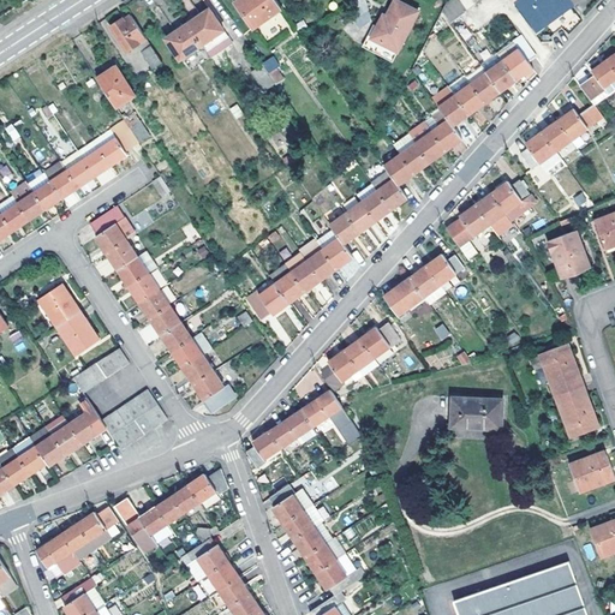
[(237,0),(234,3),(252,29),(281,9),(274,0),(237,0)]
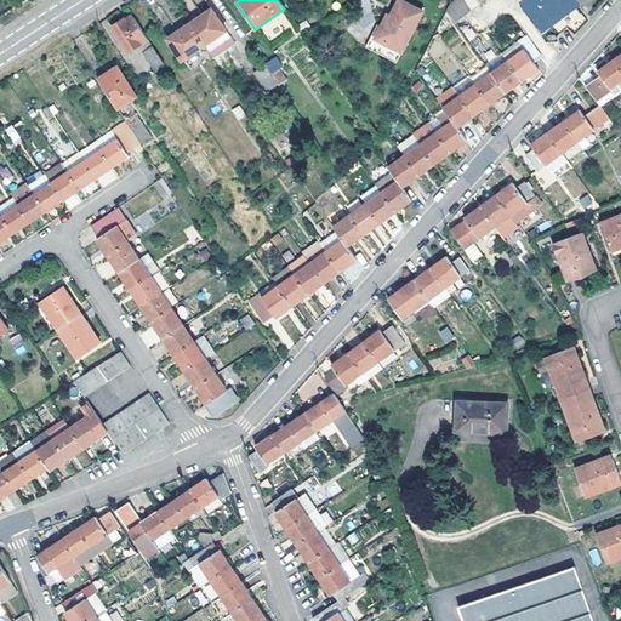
[(403,51),(423,11),(402,0),(398,0),(391,17),(387,16),(376,38),(403,51)]
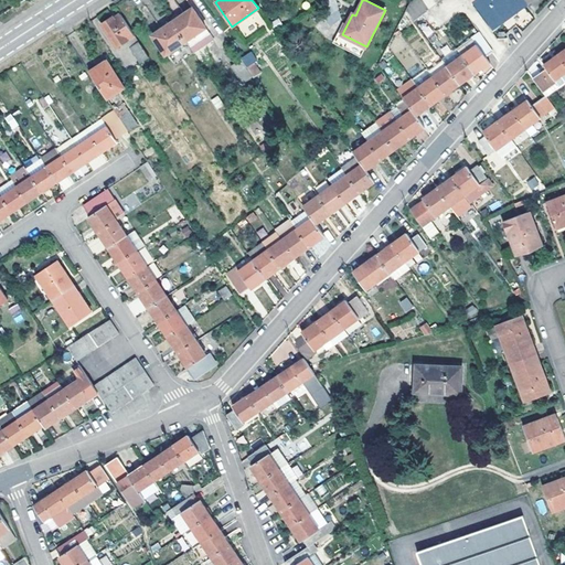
[(427,11),(420,0),(412,0),(409,2),(409,3),(419,17),(422,14),(427,11)]
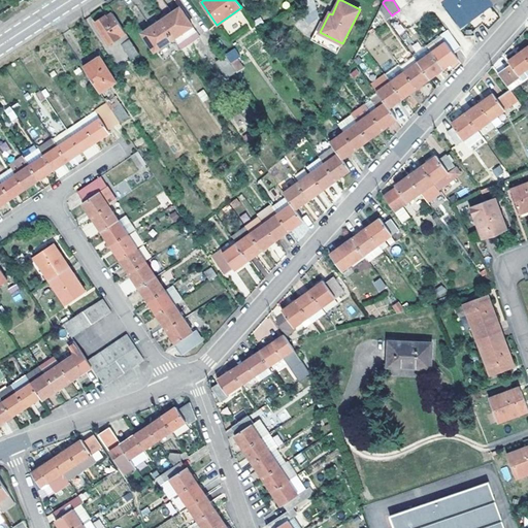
[(404,0),(393,0),(399,10),(407,4),(404,0)]
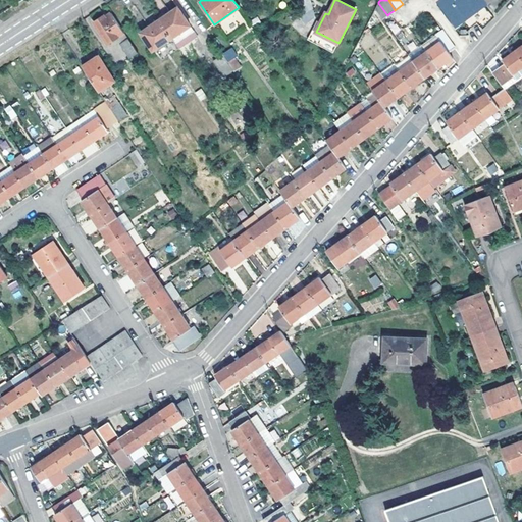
[(457,24),(484,4),(480,0),(440,0),(457,24)]
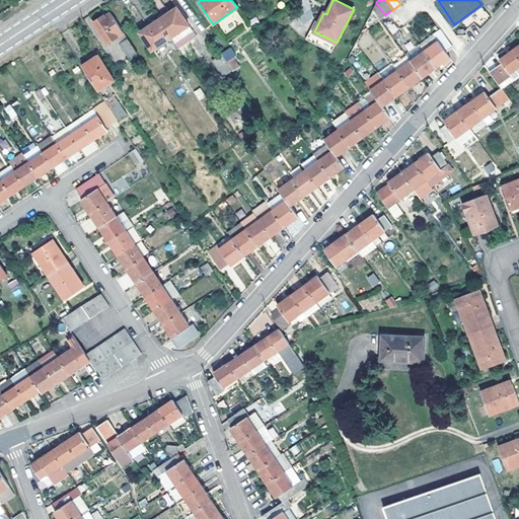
[(385,15),(376,3),(373,9),(380,19),(385,15)]
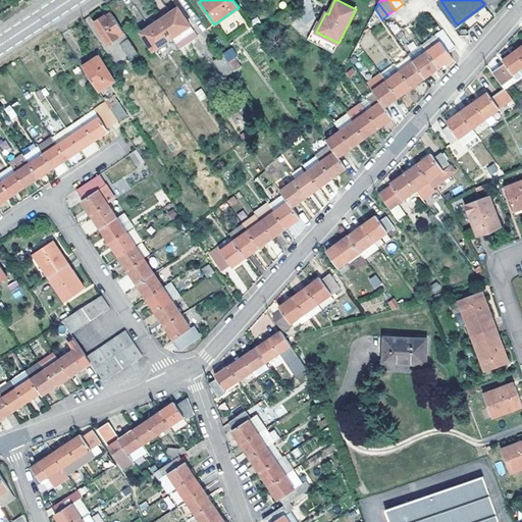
[(177,8),(159,20),(171,39),(178,49),(197,36),(190,25),(177,8)]
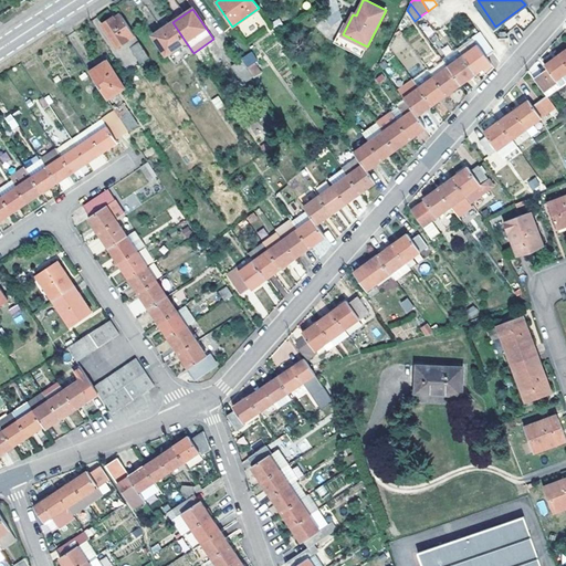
[(135,37),(119,13),(115,17),(114,17),(103,24),(118,48),(135,37)]
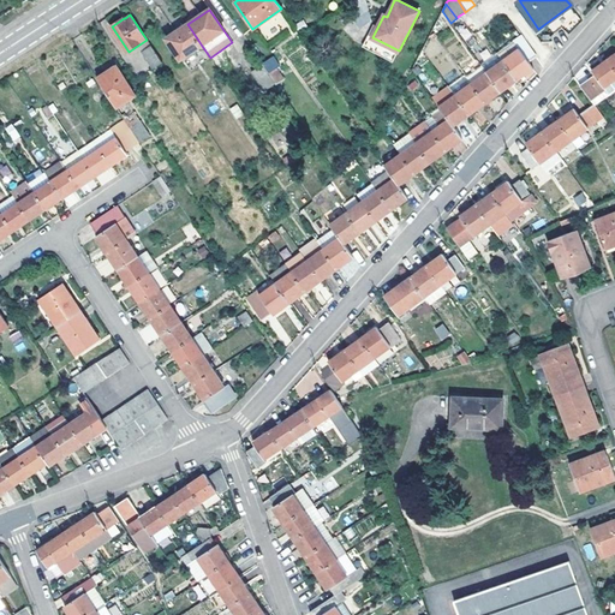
[(383,16),(378,15),(363,46),(393,60),(399,51),(372,37),(383,16)]
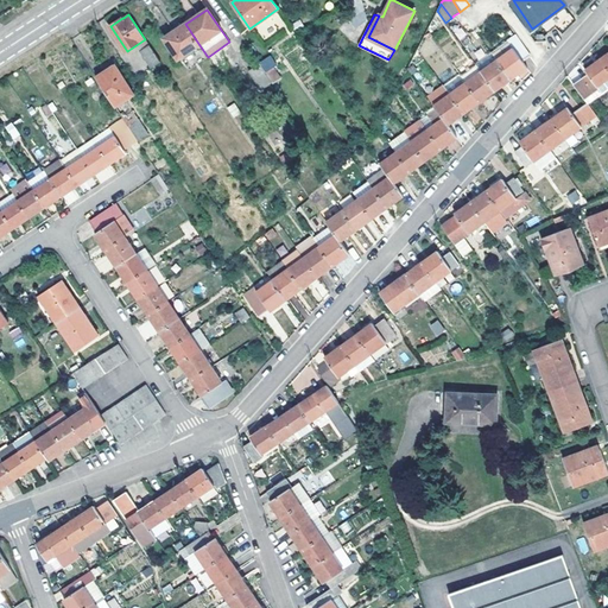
[(200,45),(185,24),(164,37),(179,58),(200,45)]
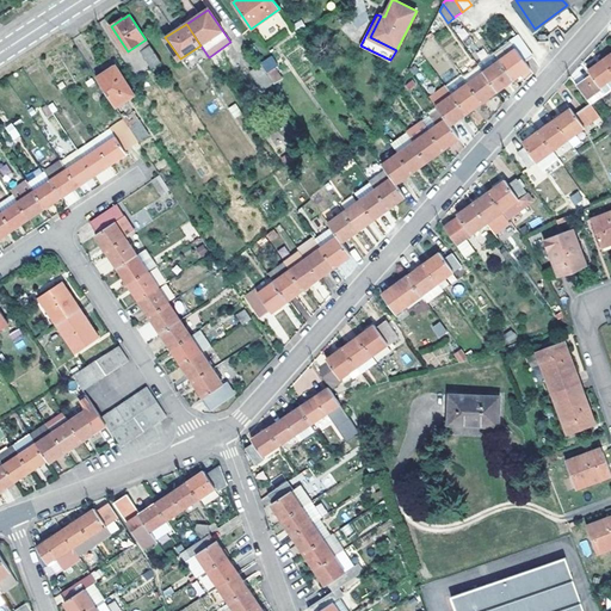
[(493,53),(499,60),(523,42),(518,35),(493,53)]
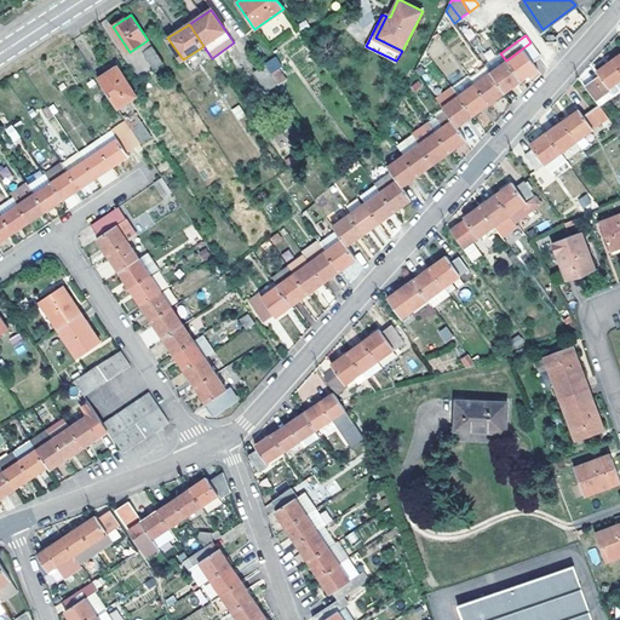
[(533,62),(540,56),(530,42),(506,61),(521,81),(538,69),(533,62)]
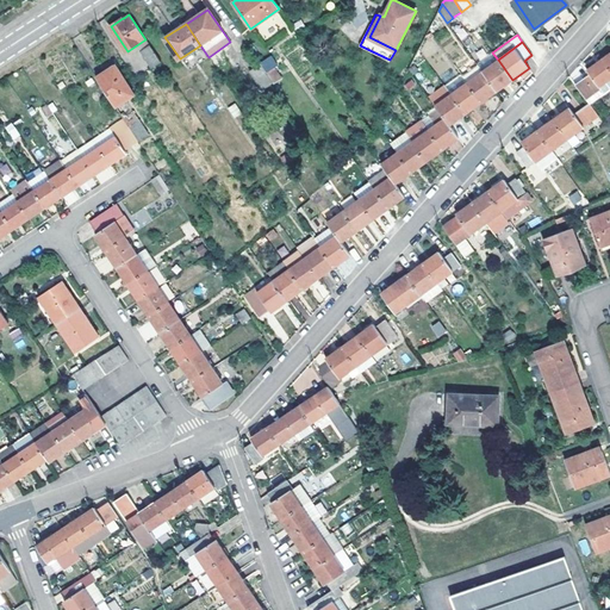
[(151,67),(161,61),(150,47),(142,53),(151,67)]
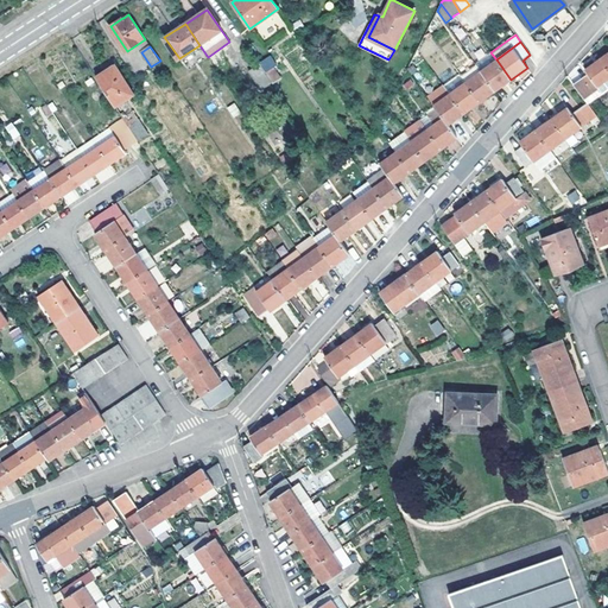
[(475,63),(481,70),(496,59),(491,52),(475,63)]
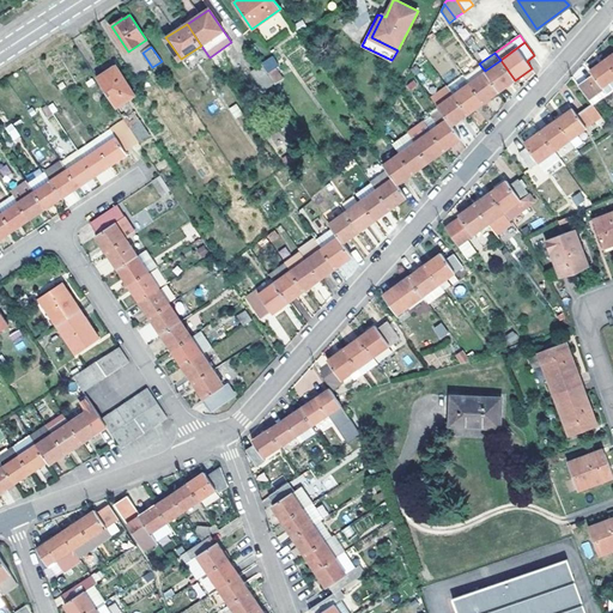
[(605,89),(610,95),(612,91),(612,68),(606,59),(590,71),(593,74),(578,85),(589,99),(605,89)]
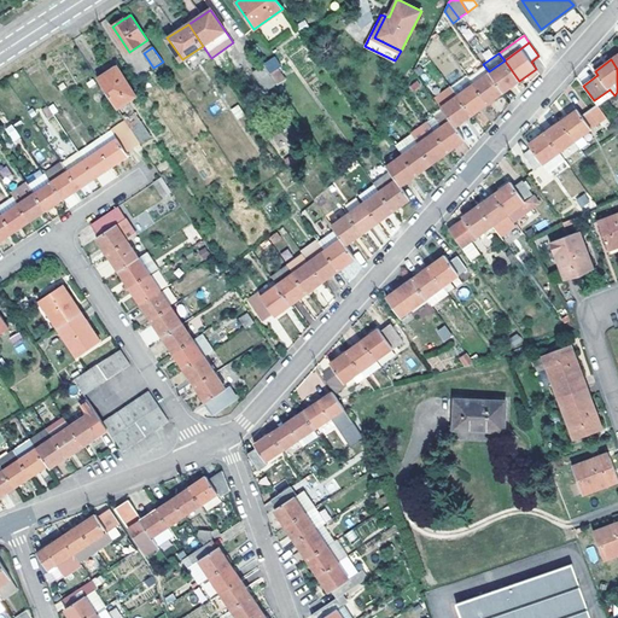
[(505,60),(489,71),(503,92),(514,85),(519,81),(505,60)]
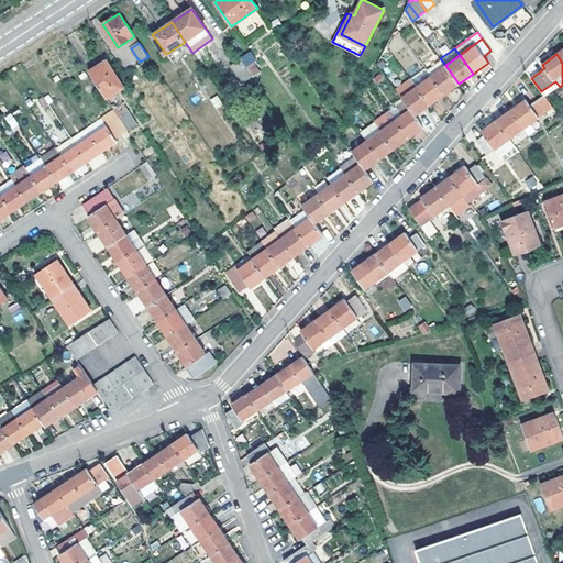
[(426,69),(430,76),(445,65),(440,58),(426,69)]
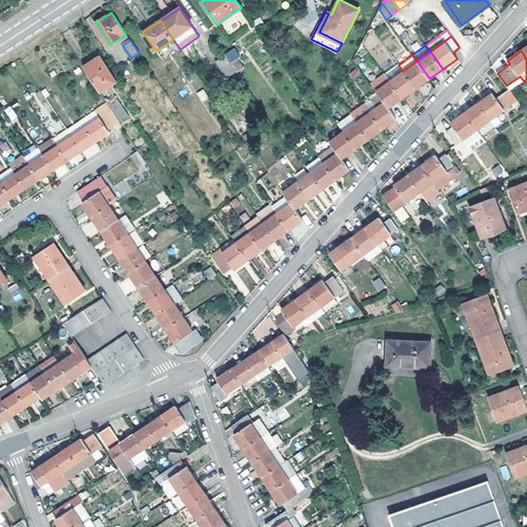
[(230,62),(225,56),(217,62),(227,76),(236,71),(230,62)]
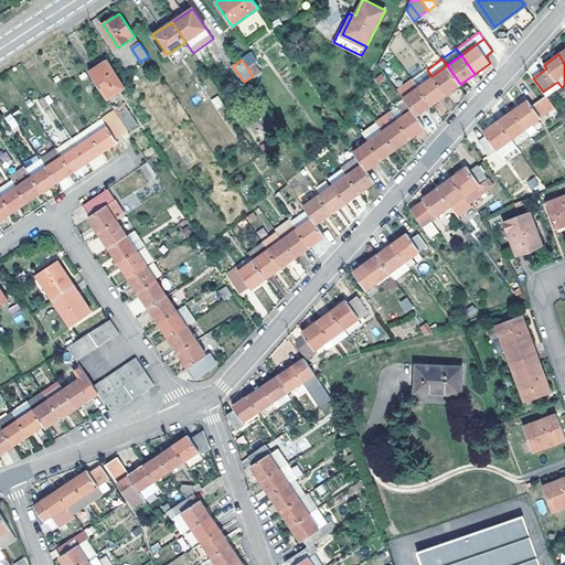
[(89,72),(107,98),(124,87),(107,62),(89,72)]
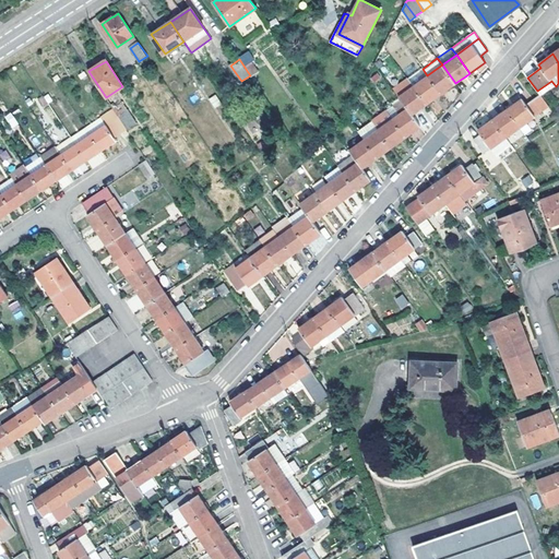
[(244,66),(250,75),(258,70),(251,61),(244,66)]
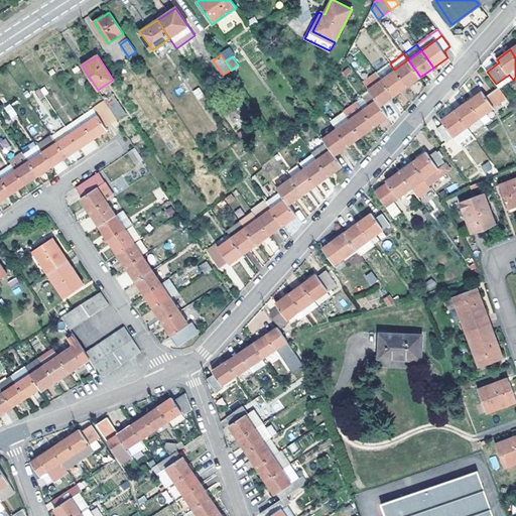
[(408,59),(394,70),(407,87),(420,77),(408,59)]
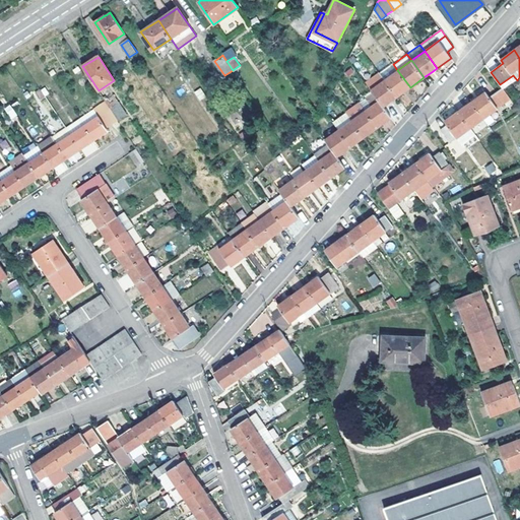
[(380,73),(384,79),(397,70),(393,64),(380,73)]
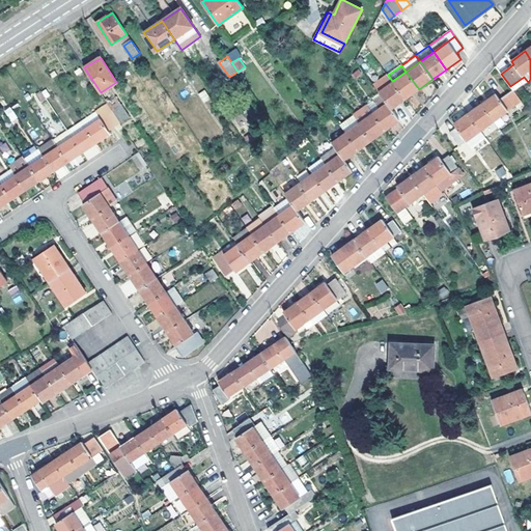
[(392,81),(406,100),(419,89),(406,72),(392,81)]
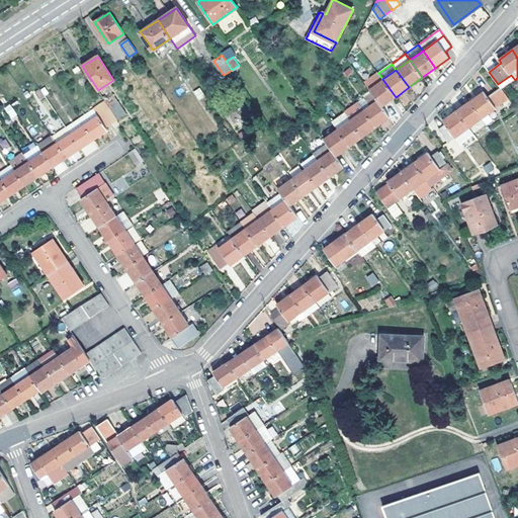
[(364,83),(369,89),(382,79),(378,73),(364,83)]
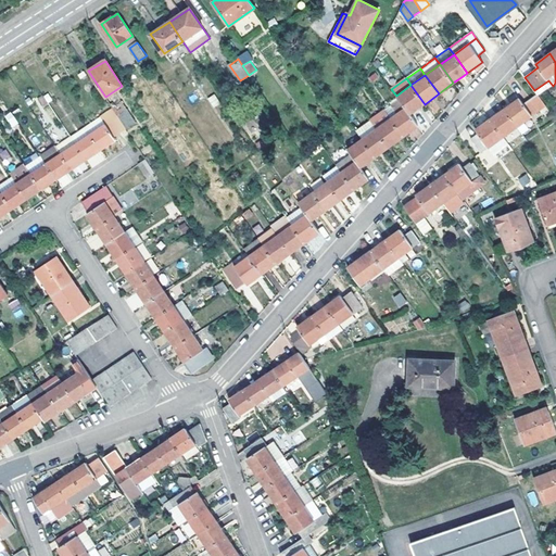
[(536,95),(539,97),(553,86),(548,80),(534,90),(536,95)]
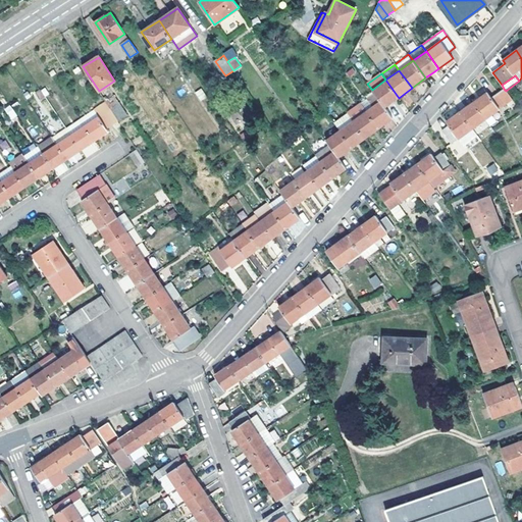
[(372,90),(374,94),(384,107),(399,98),(385,80),(372,90)]
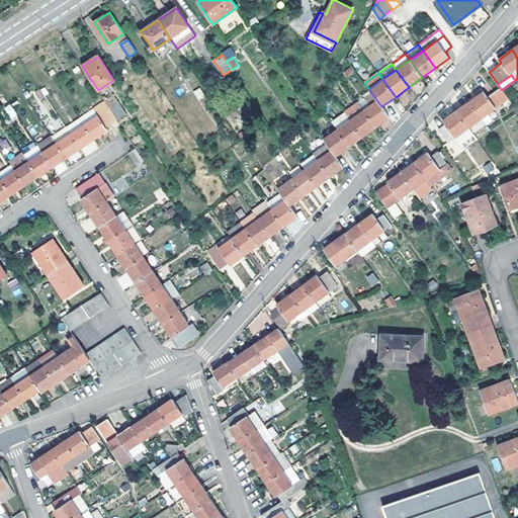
[(51,83),(44,88),(47,92),(54,88),(51,83)]
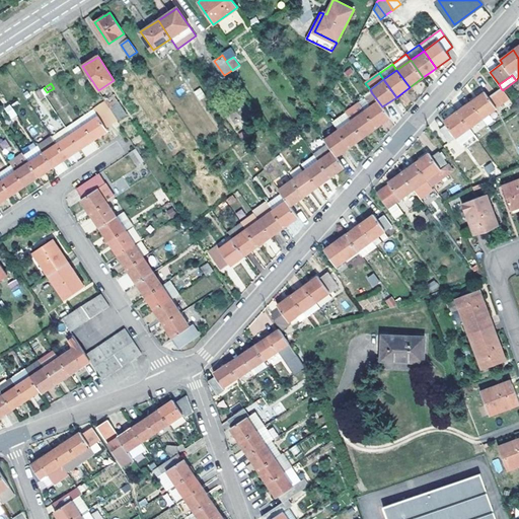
[(199,100),(205,96),(200,88),(194,91),(199,100)]
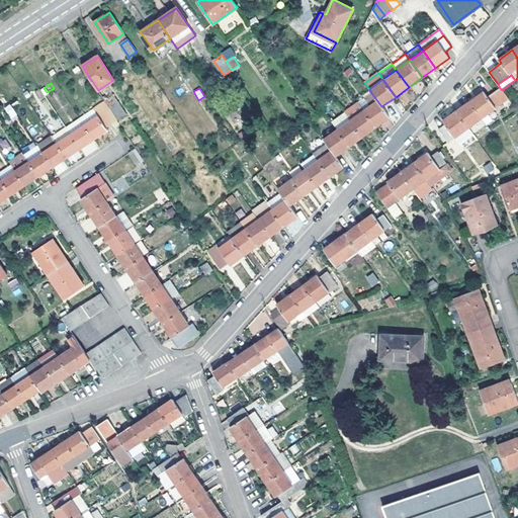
[(470,101),(486,123),(492,119),(488,113),(508,99),(502,90),(500,88),(488,97),(484,92),(470,101)]
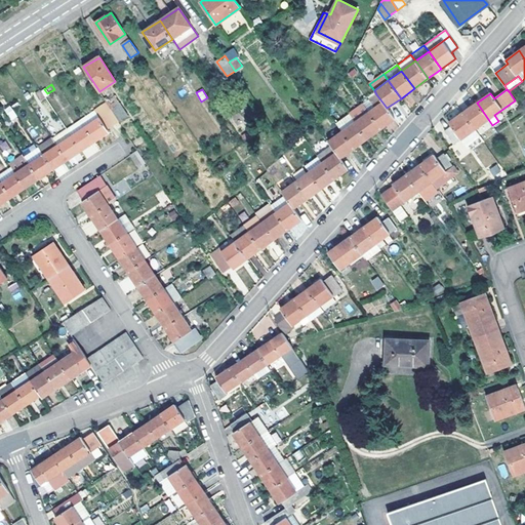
[(363,104),(381,128),(395,119),(387,108),(376,94),(363,104)]
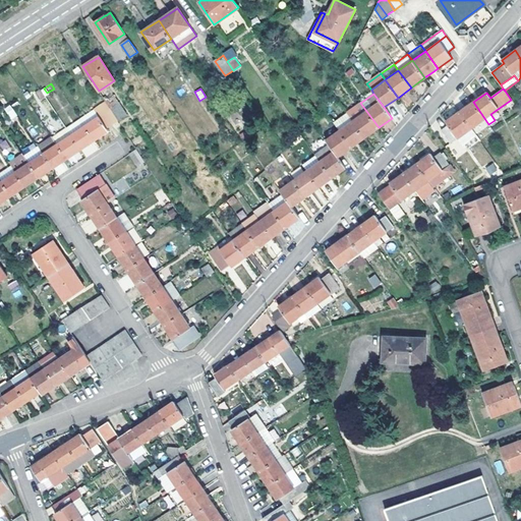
[(98,117),(84,125),(95,140),(99,137),(108,131),(106,128),(117,120),(110,109),(105,101),(93,109),(98,117)]
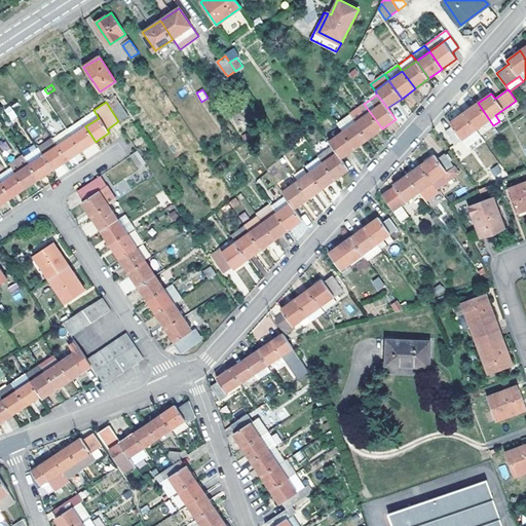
[(478,103),(464,112),(477,129),(481,135),(493,125),(478,103)]
